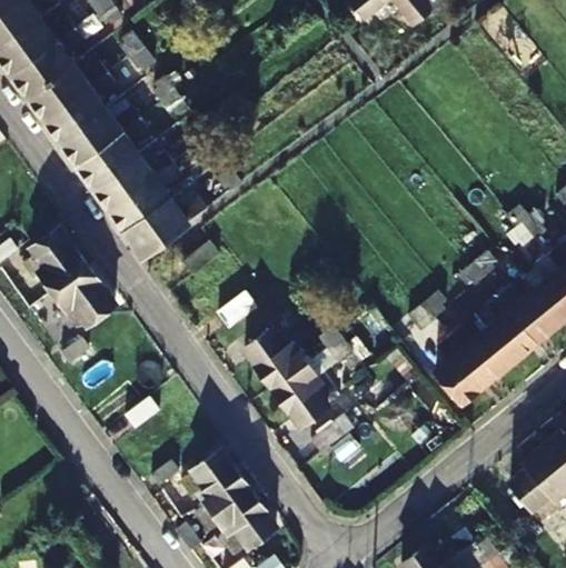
[(48,0),(20,0),(0,15),(0,49),(41,21),(33,11),(48,0)]
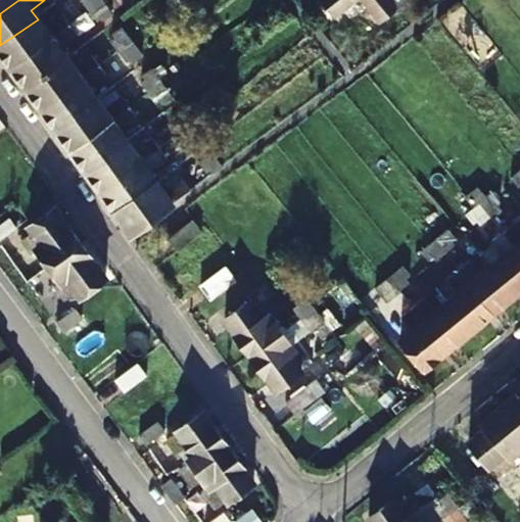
[(0,13),(18,0),(0,0),(0,13)]
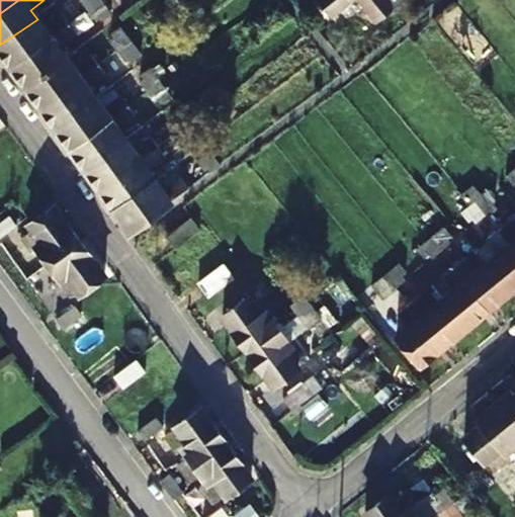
[(102,0),(85,0),(81,3),(88,12),(102,0)]
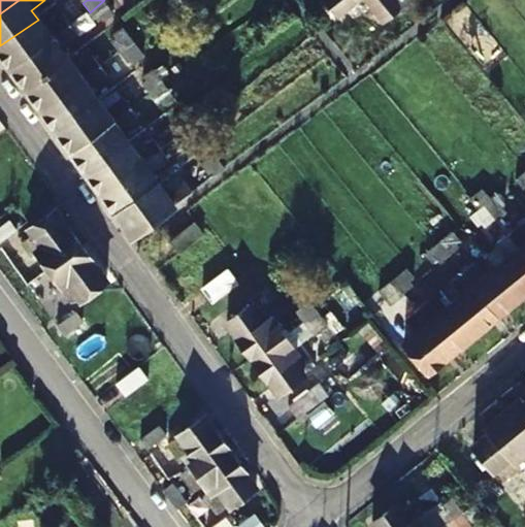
[(104,0),(90,12),(98,23),(103,19),(107,24),(117,17),(104,0)]
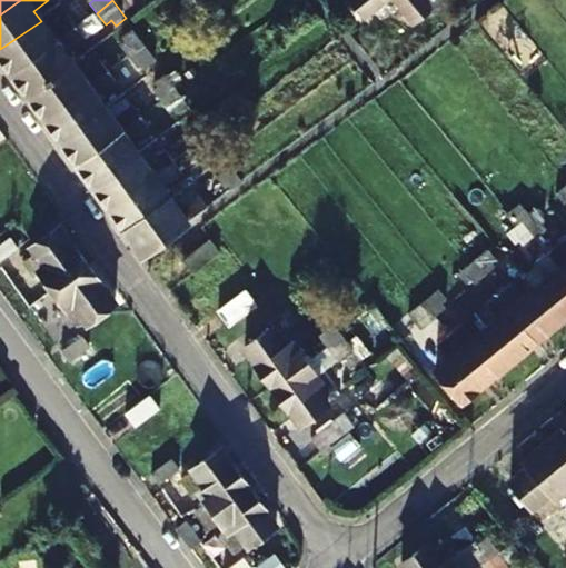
[(359,19),(384,0),(390,0),(411,25),(442,0),(345,0),(359,19)]
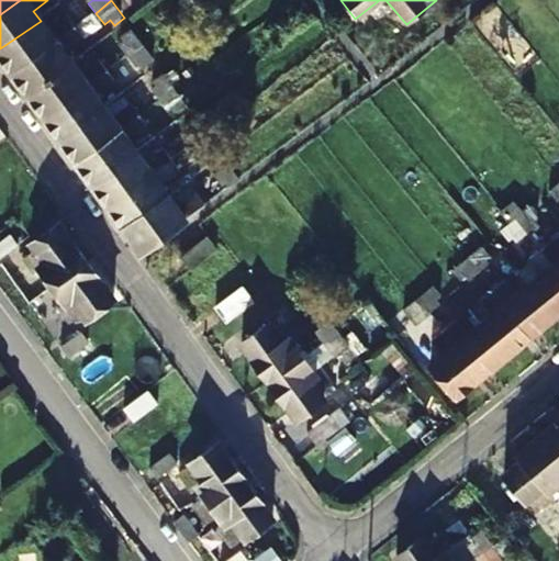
[(0,63),(9,76),(76,26),(69,17),(48,32),(41,21),(0,48),(0,63)]
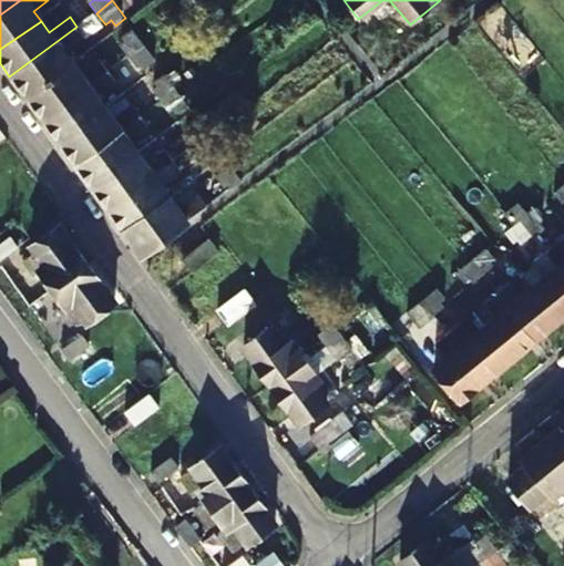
[(85,39),(77,27),(9,76),(26,99),(72,64),(64,54),(85,39)]
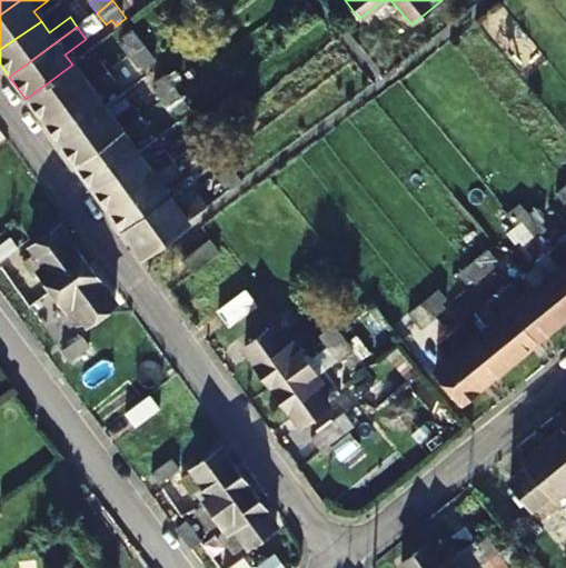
[(145,46),(135,32),(126,40),(129,45),(123,49),(130,58),(145,46)]
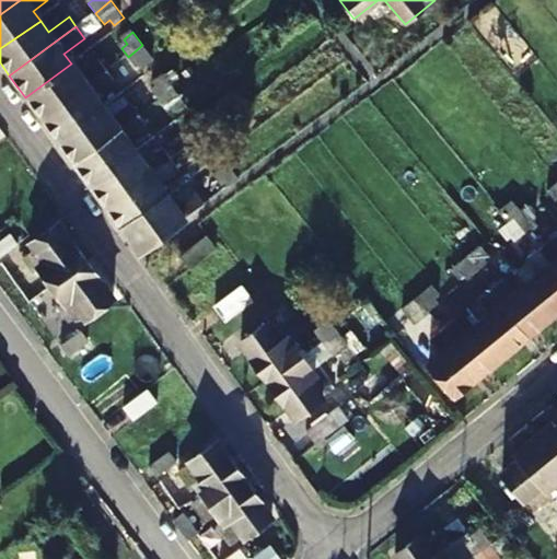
[(142,45),(128,57),(137,69),(142,65),(147,70),(155,62),(142,45)]
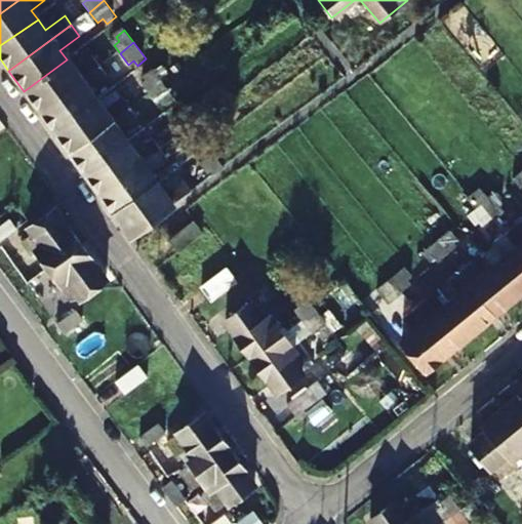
[(24,91),(38,112),(102,67),(94,57),(75,72),(67,59),(24,91)]
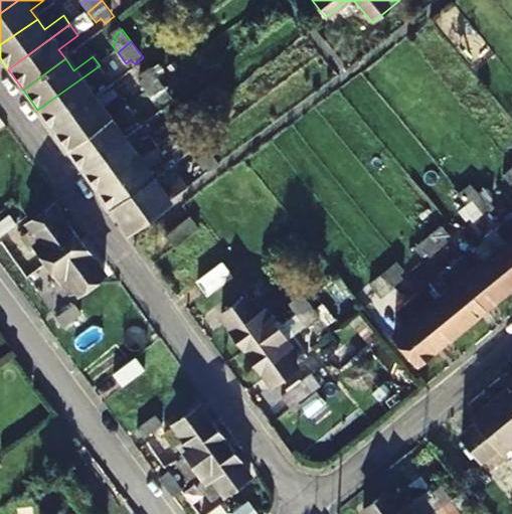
[(107,76),(100,65),(37,110),(52,131),(95,101),(88,91),(107,76)]
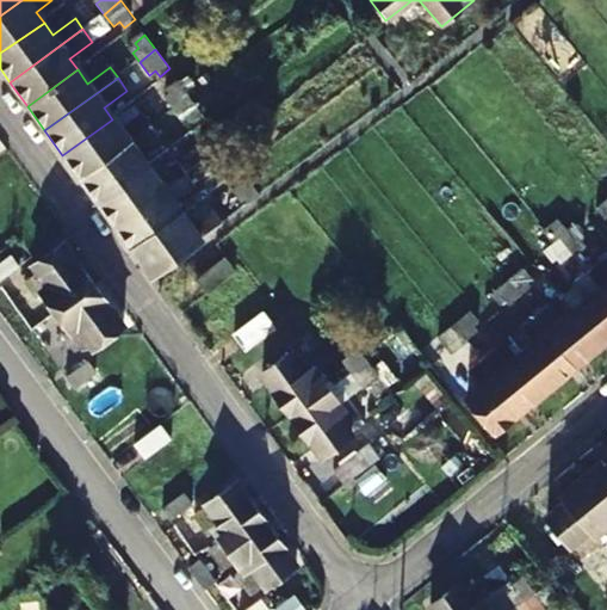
[(191,98),(180,84),(169,91),(173,96),(167,102),(174,111),(191,98)]
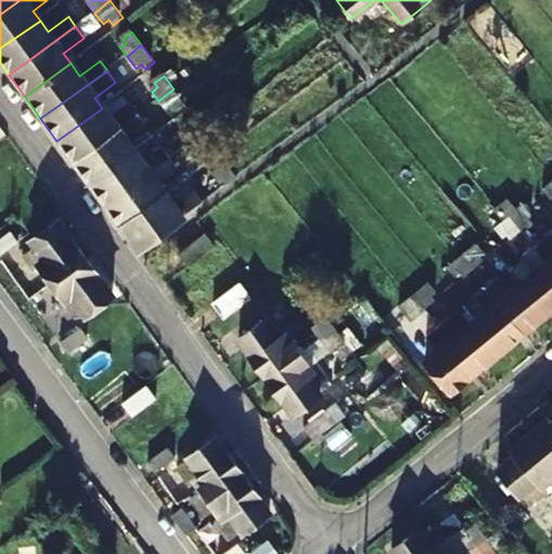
[(174,89),(158,101),(167,113),(172,110),(177,115),(187,106),(174,89)]
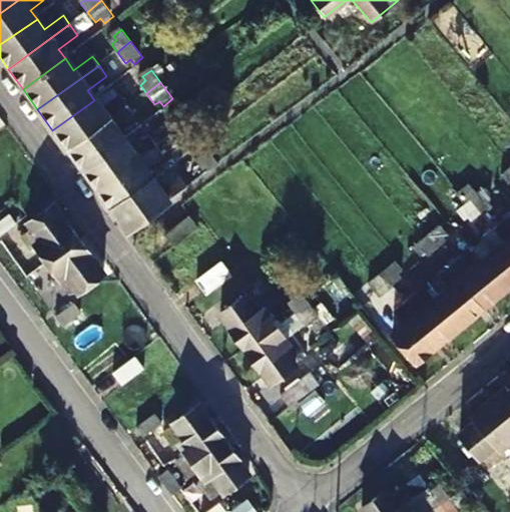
[(52,130),(67,151),(128,107),(121,97),(103,111),(94,100),(52,130)]
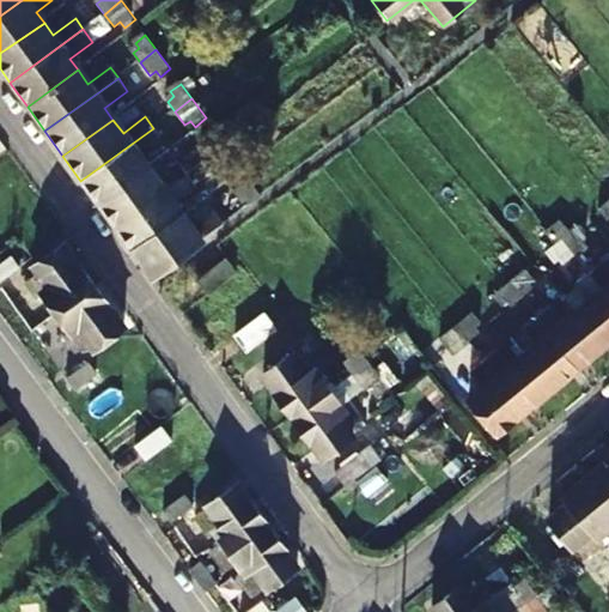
[(162,140),(153,128),(80,181),(98,204),(148,169),(139,157),(162,140)]
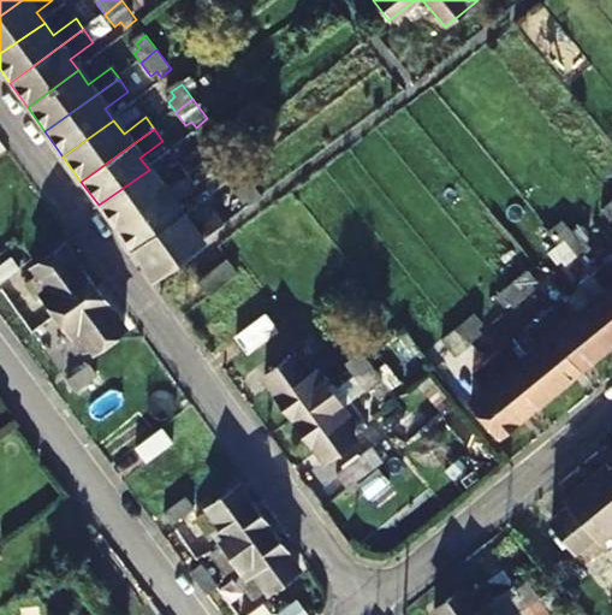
[(99,205),(116,229),(189,176),(180,164),(158,181),(149,170),(99,205)]
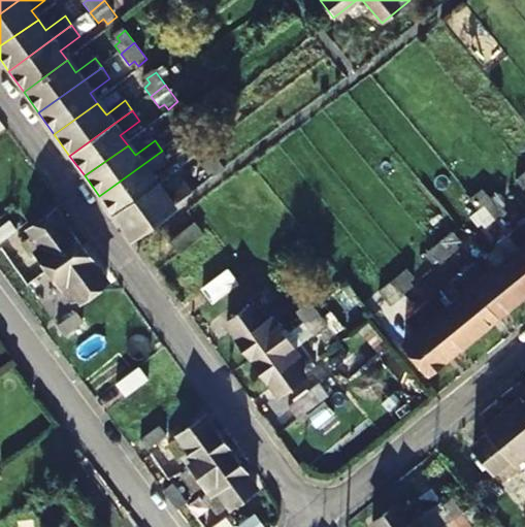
[(99,196),(115,218),(157,187),(150,176),(170,161),(162,151),(99,196)]
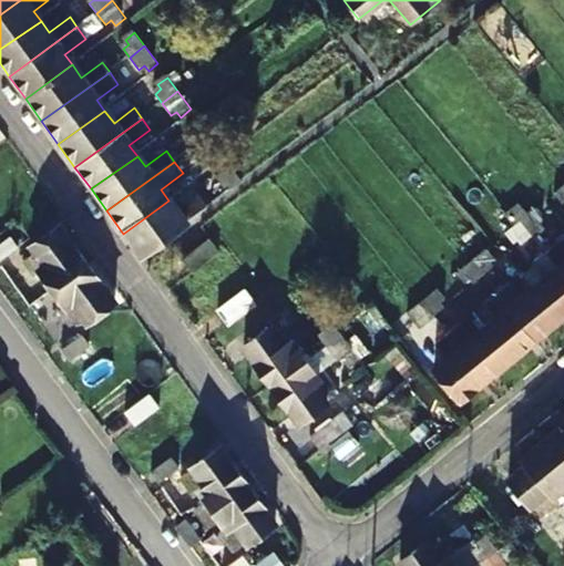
[(559,205),(563,211),(563,209),(563,186),(546,199),(555,208),(559,205)]
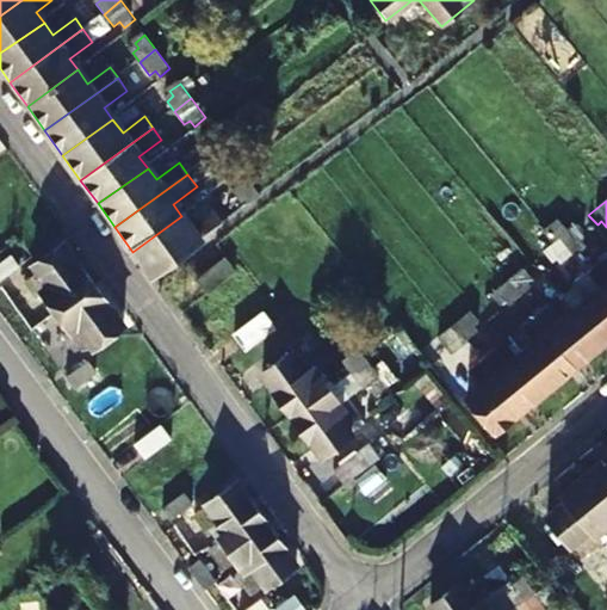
[(192,230),(181,216),(132,252),(152,278),(224,225),(215,213),(192,230)]
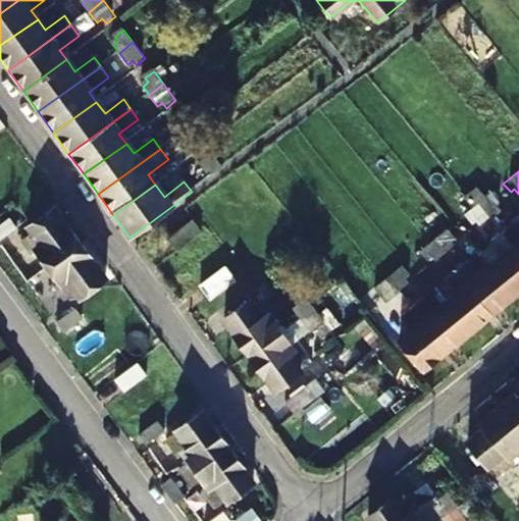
[(488,210),(492,207),(485,198),(472,209),(483,223),(492,215),(488,210)]
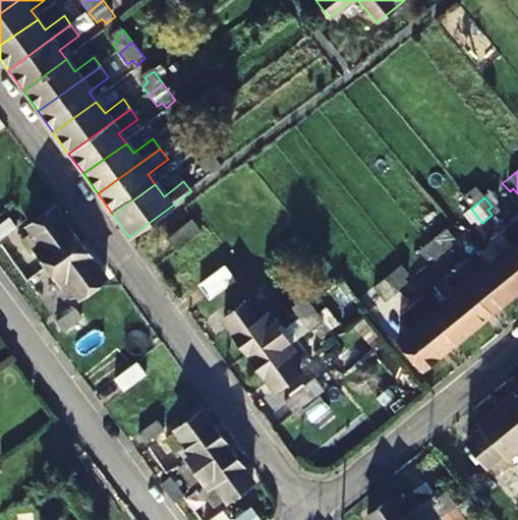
[(472,230),(482,223),(471,209),(457,220),(465,228),(468,226),(472,230)]
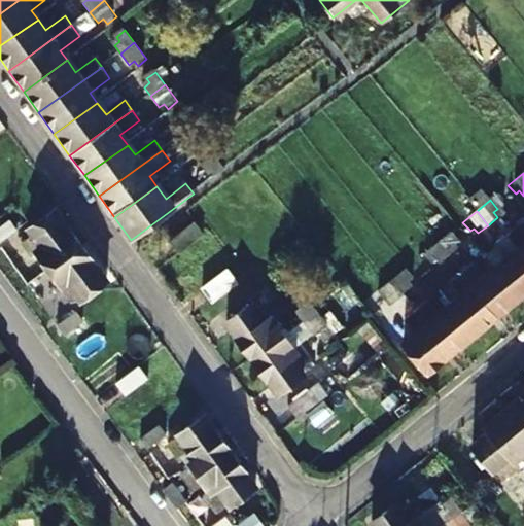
[(63,228),(51,212),(27,231),(30,235),(18,243),(28,256),(32,254),(45,272),(77,247),(63,228)]
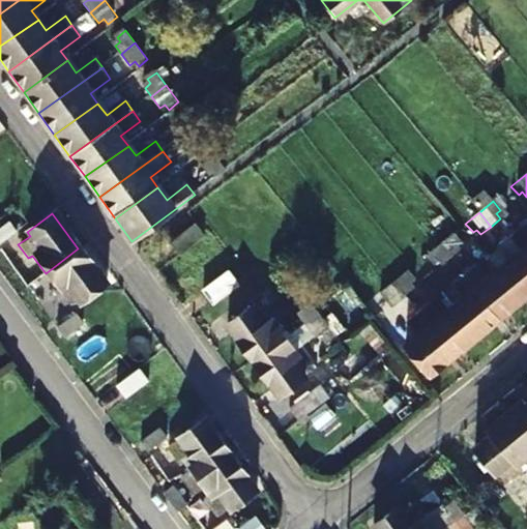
[(0,240),(13,230),(7,222),(0,227),(0,240)]
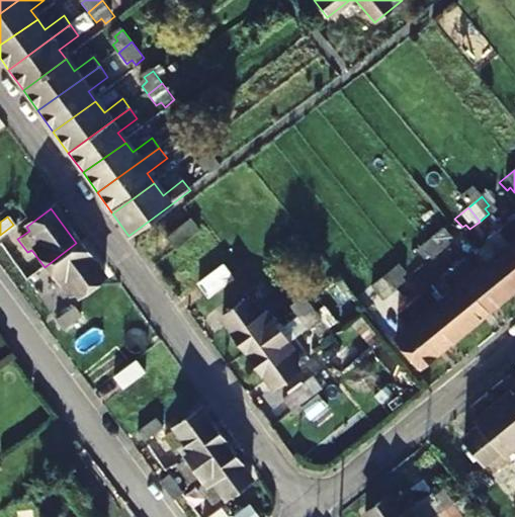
[(506,247),(514,257),(514,241),(514,242),(503,228),(492,237),(502,250),(506,247)]
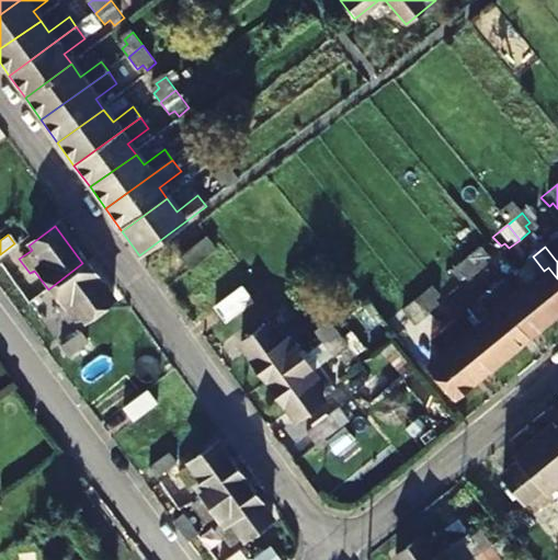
[(457,264),(469,280),(479,271),(476,266),(480,262),(471,253),(457,264)]
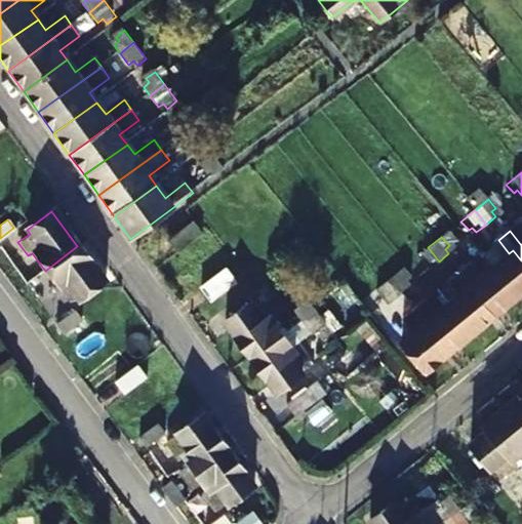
[(490,270),(515,298),(521,292),(521,260),(513,250),(509,253),(498,240),(488,249),(499,264),(490,270)]
